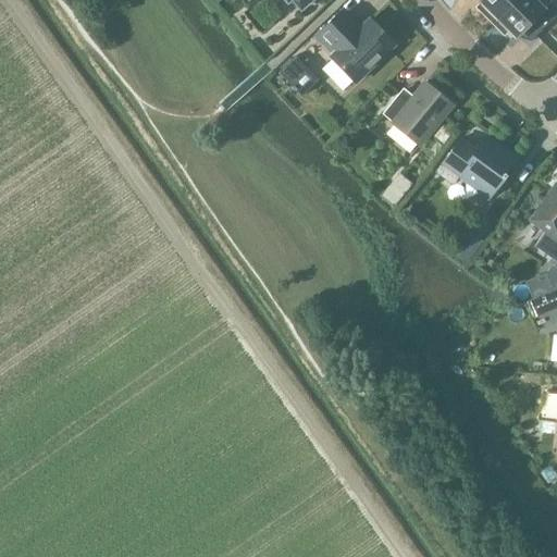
[(285,0),(287,1),(288,0),(292,0),(300,10),(311,0),(285,0)]
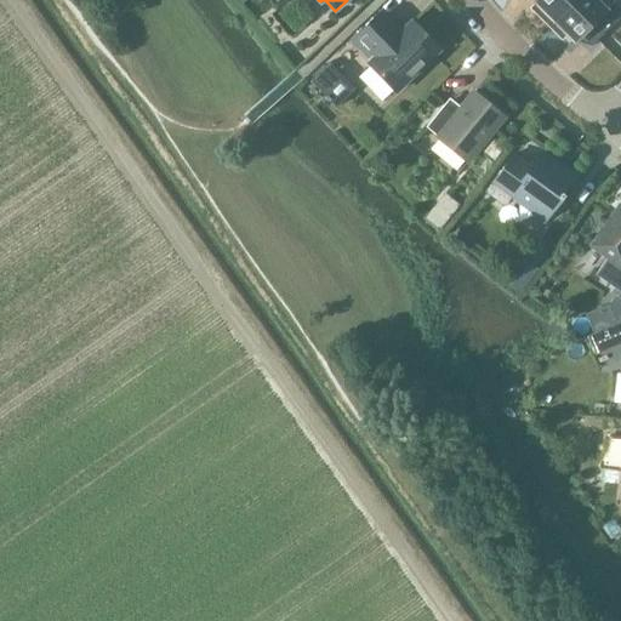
[(535,0),(533,3),(541,11),(537,15),(550,27),(575,0),(535,0)]
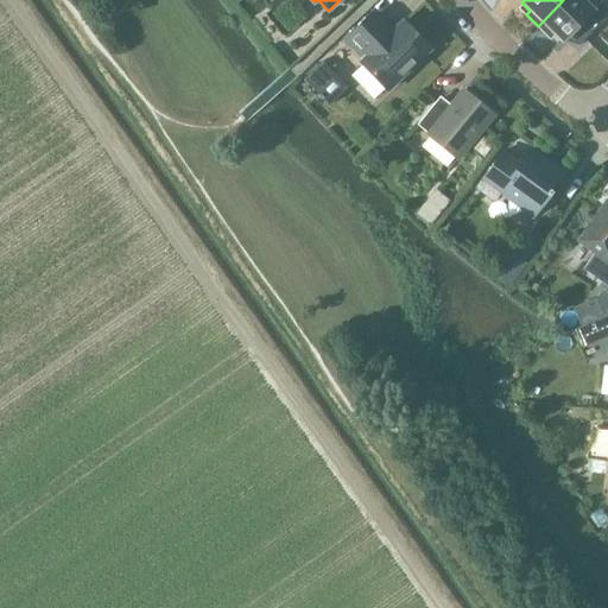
[(599,0),(563,0),(538,26),(549,38),(553,33),(561,42),(567,36),(577,46),(607,14),(607,10),(600,2),(601,2),(599,0)]
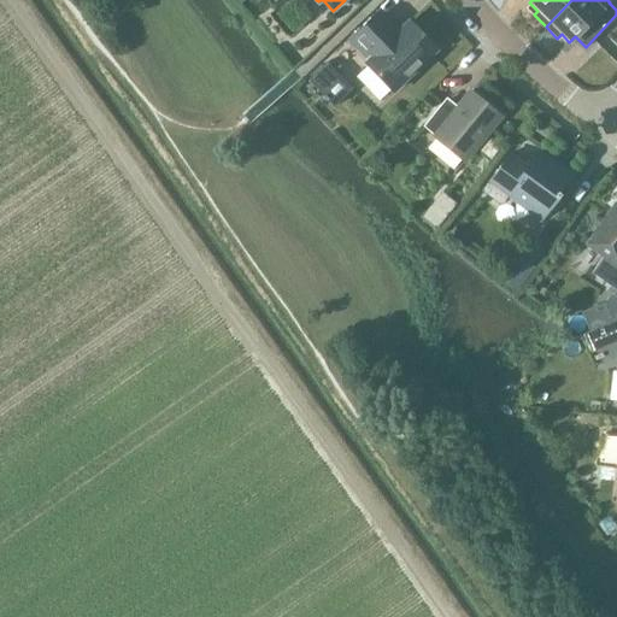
[(365,64),(392,92),(435,50),(409,22),(398,33),(378,11),(350,40),(369,60),(365,64)]
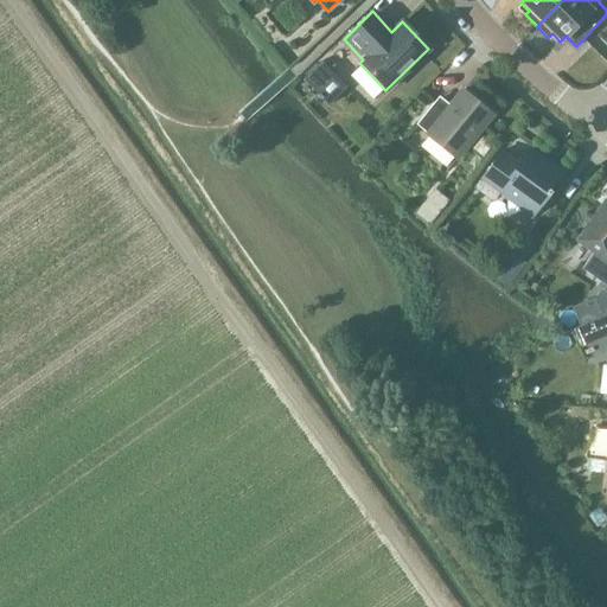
[(308,84),(331,69),(321,56),(300,71),(308,84)]
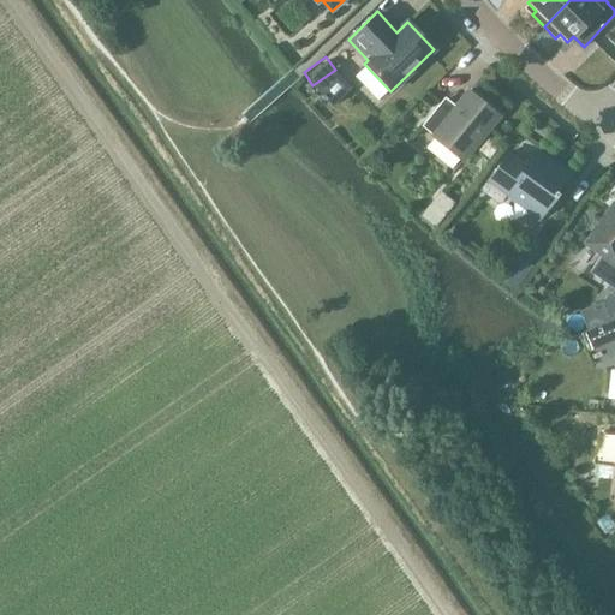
[(433,136),(431,136),(463,161),(499,117),(467,91),(454,108),(447,108),(440,103),(421,126),(433,136)]
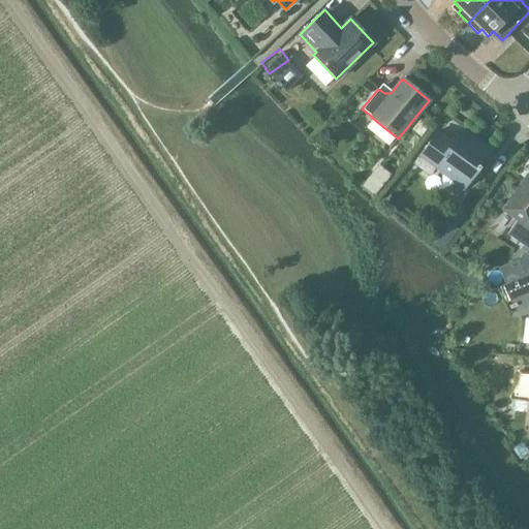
[(431,174),(436,165),(465,187),(479,166),(478,165),(490,150),(472,137),(471,139),(460,131),(452,144),(436,132),(414,162),(431,174)]
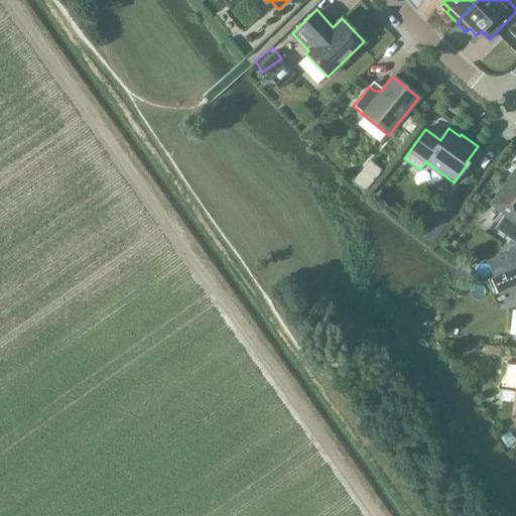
[(515,172),(513,170),(490,204),(504,214),(494,229),(515,243),(515,172)]
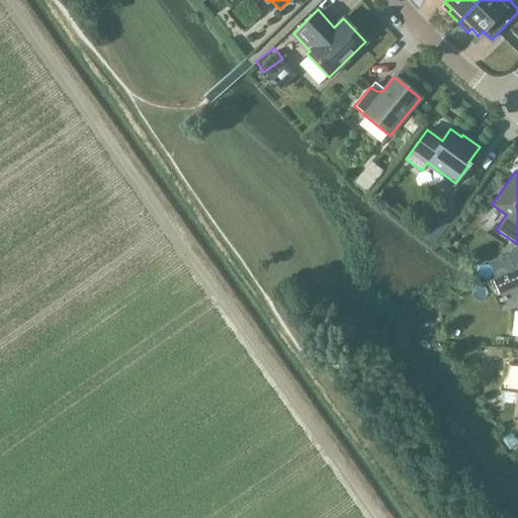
[(499,360),(500,381),(516,380),(515,359),(499,360)]
